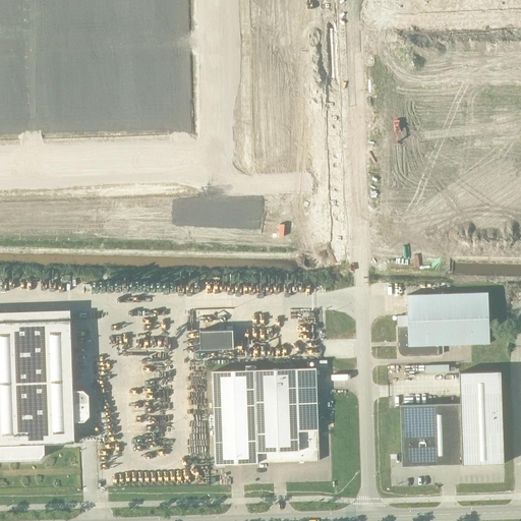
[(192,0),(0,0),(0,145),(167,139),(166,109),(196,108),(192,0)]
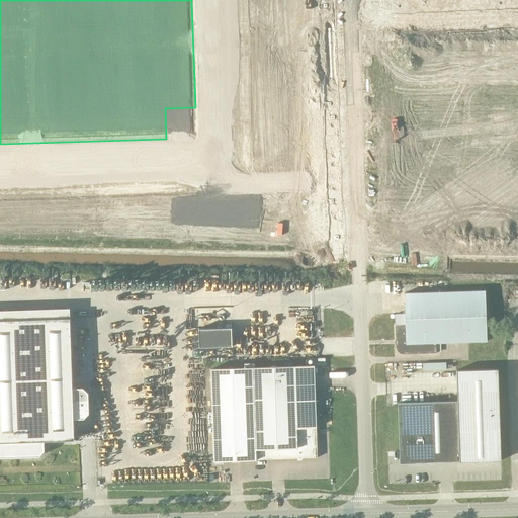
[(128,286),(128,294),(152,293),(151,285),(128,286)]
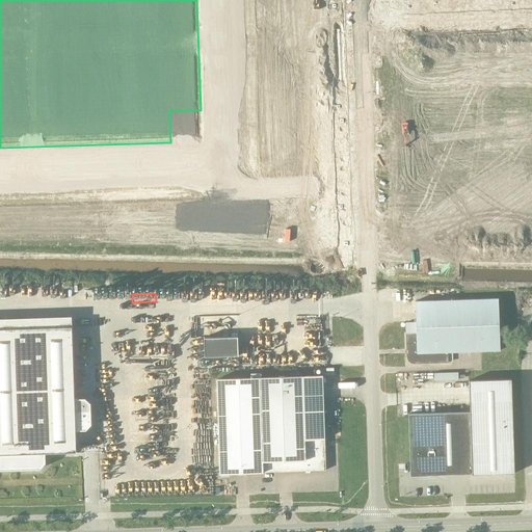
[(415,364),(448,363),(448,352),(500,350),(498,298),(415,301),(416,333),(405,333),(406,356),(407,357),(407,360),(409,362),(410,363),(413,364),(415,364)]
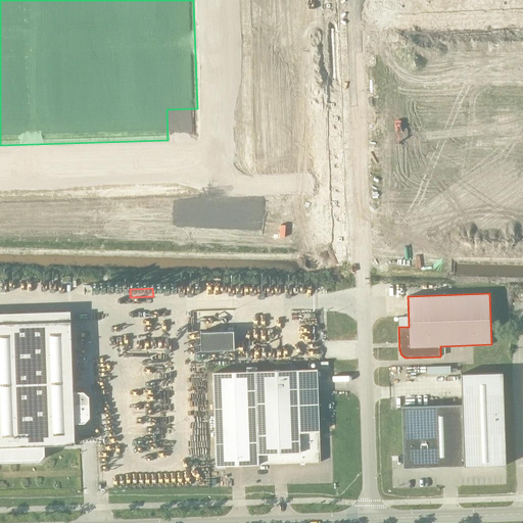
[(0,462),(40,461),(45,456),(44,445),(75,444),(74,422),(84,422),(89,417),(89,395),(83,390),(73,391),(70,321),(0,323),(0,462)]
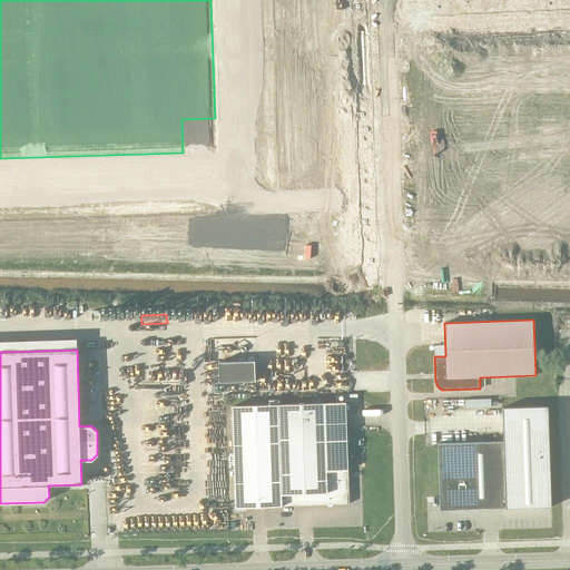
[(212,374),(252,372),(251,362),(210,363),(212,374)]
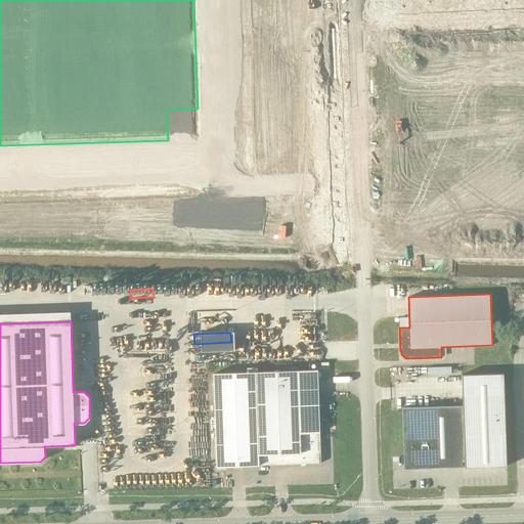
[(427,376),(435,376),(435,394),(446,394),(446,392),(459,392),(457,368),(427,368),(427,376)]
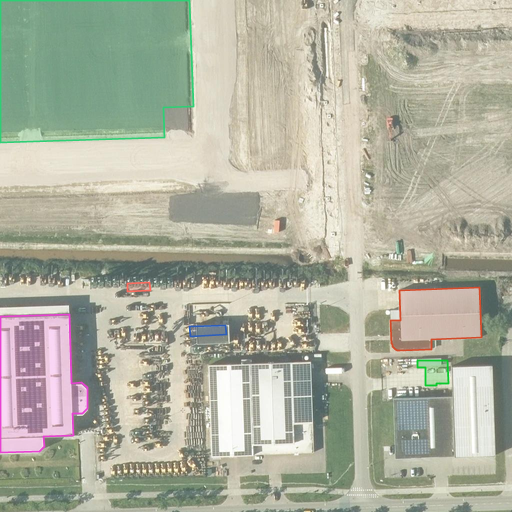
[(312,422),(310,362),(209,365),(212,455),(252,454),(253,454),(313,452),(312,423),(312,422)]
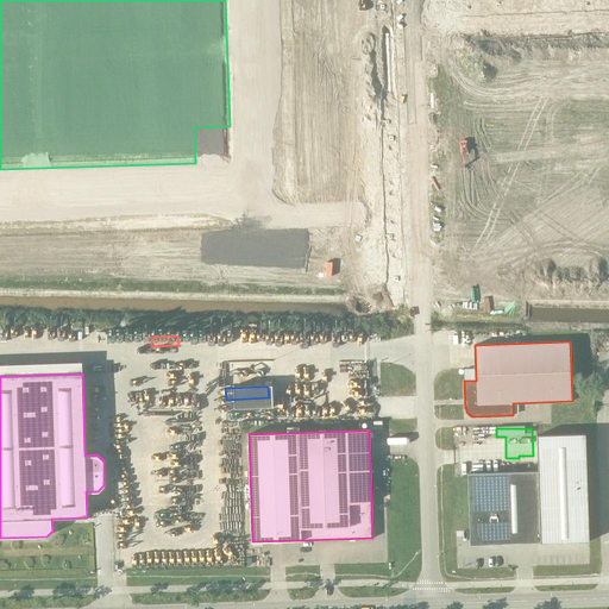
[(233,456),(233,433),(179,434),(179,457),(233,456)]
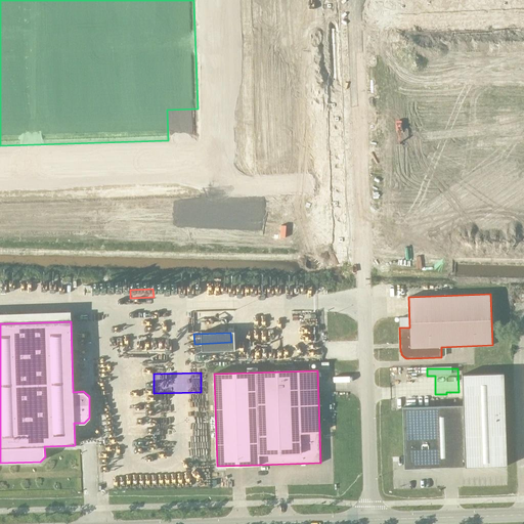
[(431,468),(465,467),(465,468),(507,466),(504,373),(462,375),(463,405),(402,407),(404,462),(403,462),(404,464),(405,464),(408,467),(408,469),(421,469),(421,468),(426,468),(431,468)]
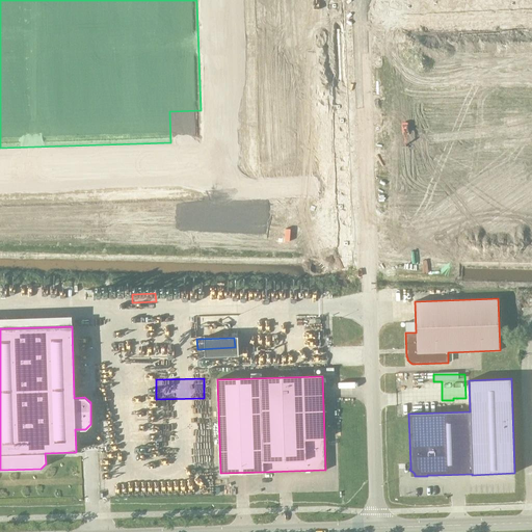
[(405,390),(404,398),(414,400),(416,392),(405,390)]
